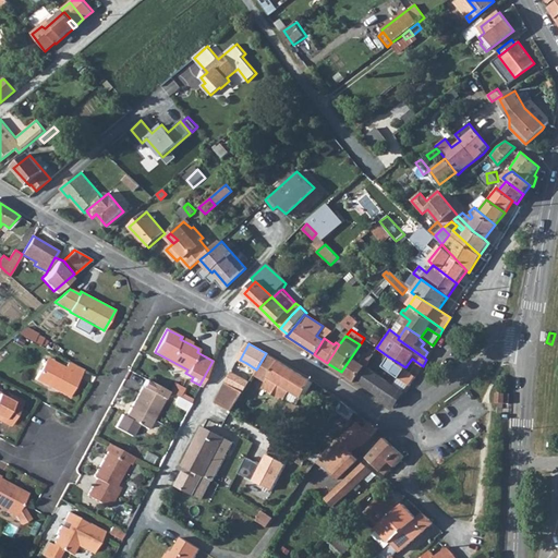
[(360,344),(341,372),(355,381),(366,365),(376,348),(377,347),(373,344),(370,349),(361,343),(360,344)]
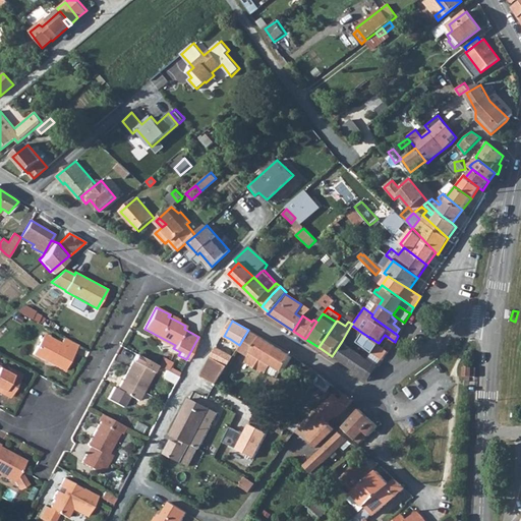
[(239,345),(237,348),(247,354),(244,360),(265,371),(267,368),(271,362),(282,369),(284,369),(292,355),(248,330),(239,345)]
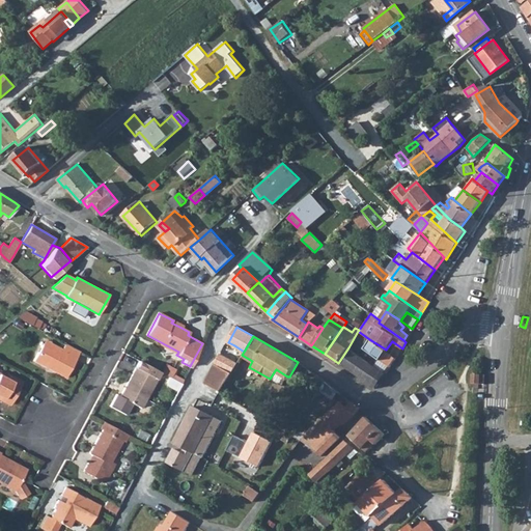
[(386,350),(369,339),(364,347),(378,358),(390,366),(396,358),(386,350)]
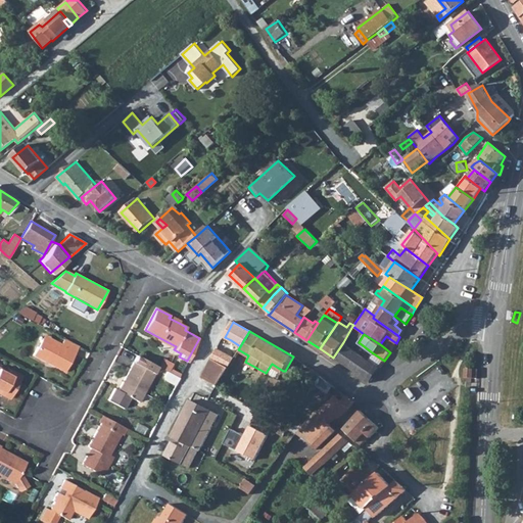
[(51,344),(41,338),(32,354),(45,362),(46,360),(49,362),(48,363),(63,372),(78,345),(63,337),(59,344),(53,341),(51,344)]
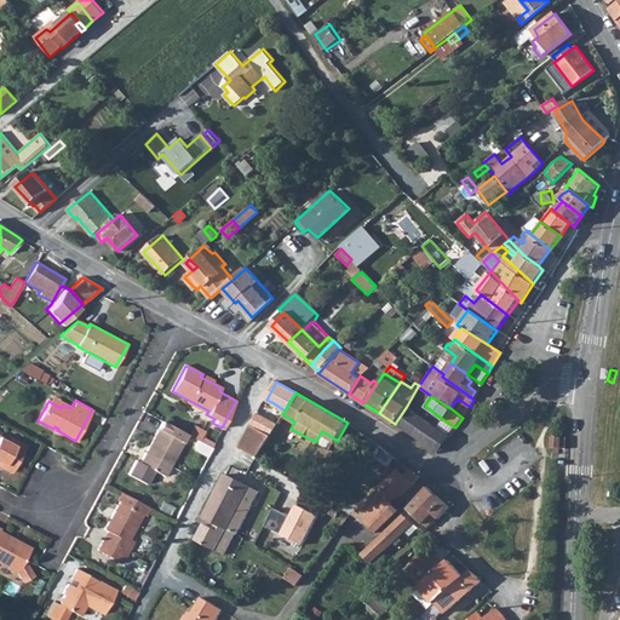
[(274,403),(270,412),(281,418),(282,414),(285,411),(274,403)]
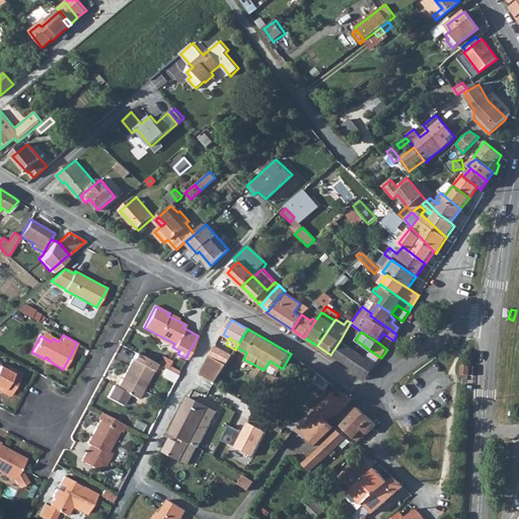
[(341,340),(330,355),(367,379),(376,365),(365,357),(341,340)]
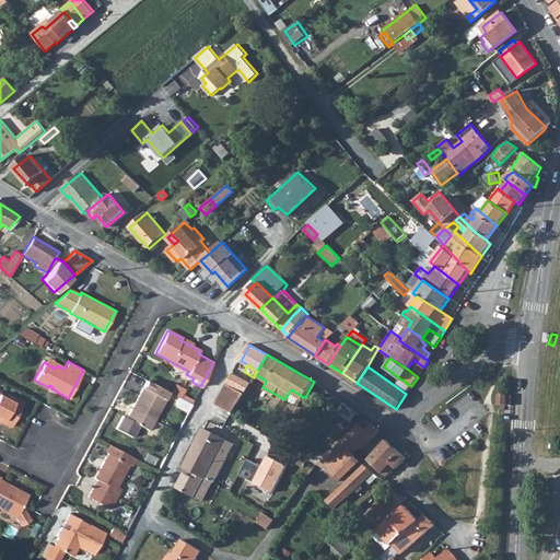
[(244,372),(234,387),(244,392),(254,377),(244,372)]
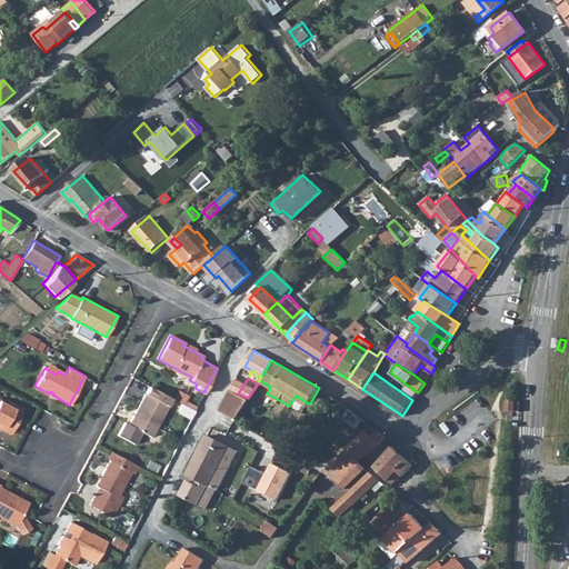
[(412,400),(418,392),(405,383),(400,391),(412,400)]
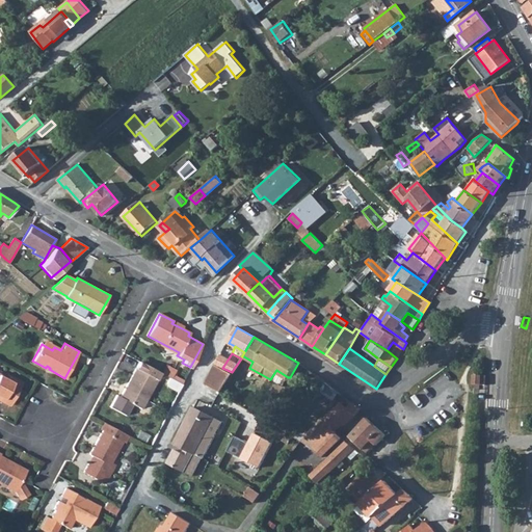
[(118,396),(139,407),(160,372),(138,361),(118,396)]
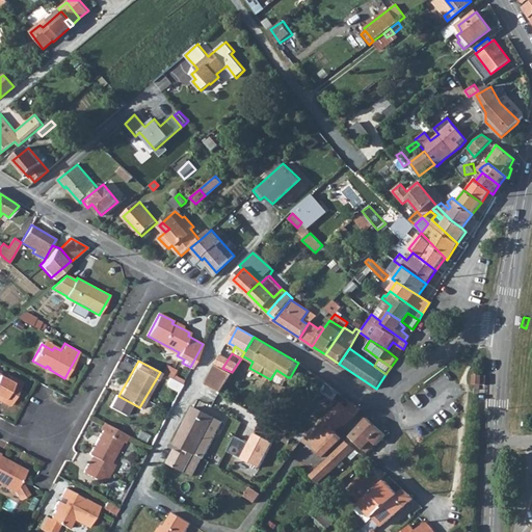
[(165,384),(180,392),(186,378),(176,374),(178,369),(167,364),(163,372),(169,375),(165,384)]
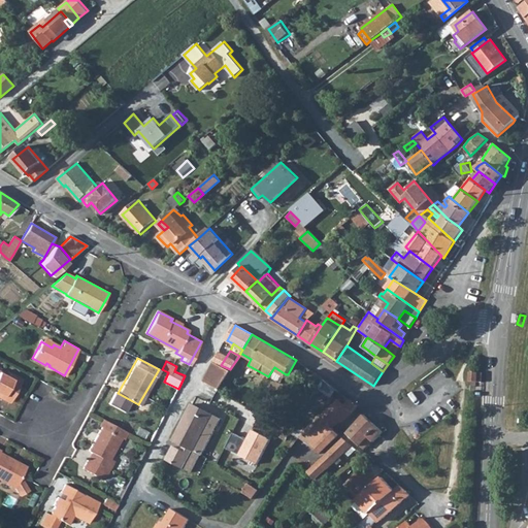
[(215,361),(204,378),(219,388),(230,369),(221,365),(215,361)]
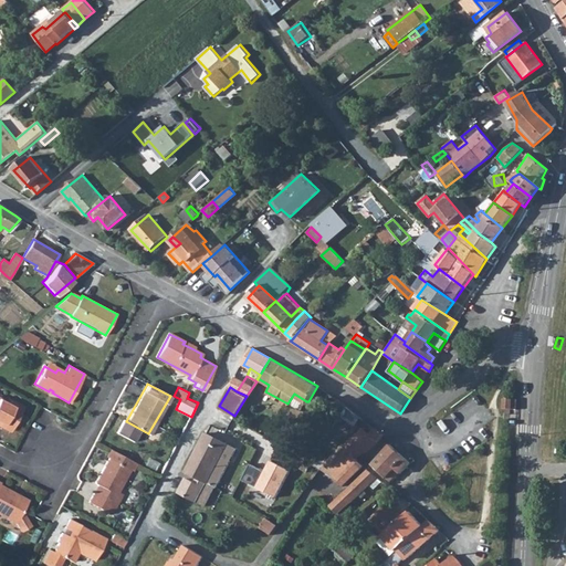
[(294,394),(290,400),(303,408),(306,401),(294,394)]
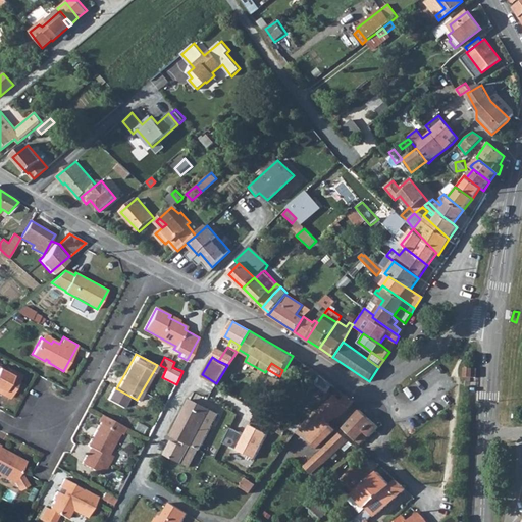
[(0,366),(0,389),(1,390),(0,392),(0,393),(8,398),(20,374),(8,368),(6,370),(0,366)]
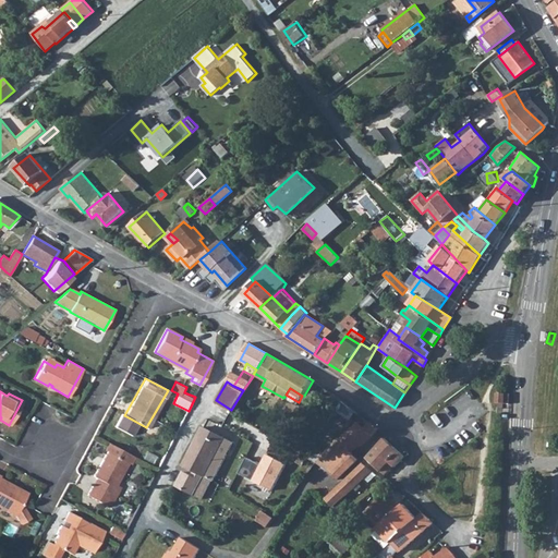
[(496,402),(506,402),(506,393),(497,392),(496,402)]
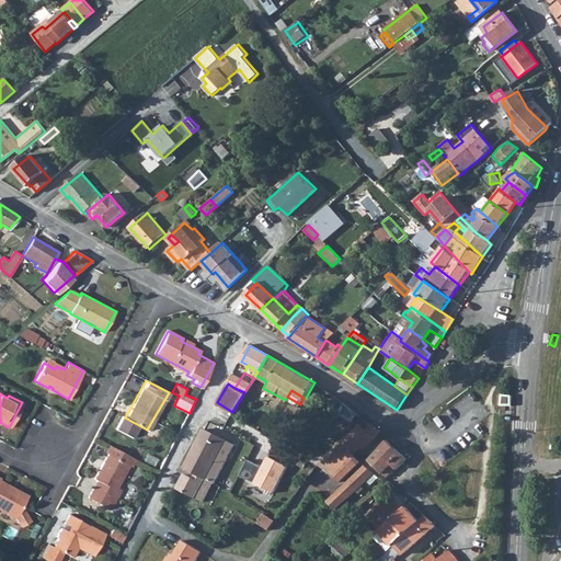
[(373,423),(367,431),(375,437),(380,430),(373,423)]
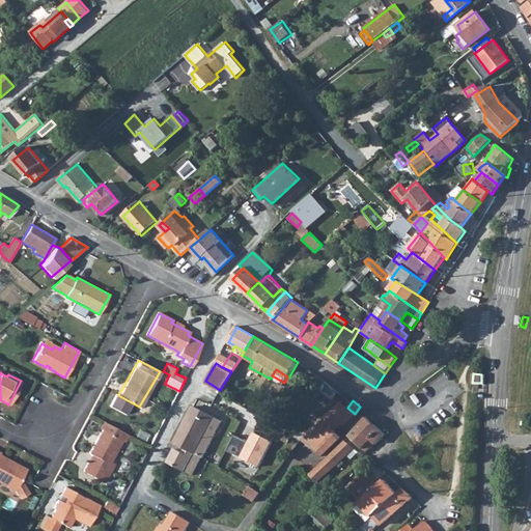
[(324,419),(335,429),(351,419),(355,414),(347,408),(340,402),(324,419)]
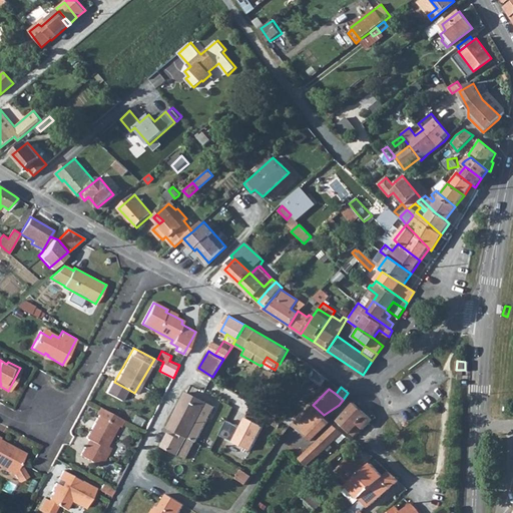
[(195,441),(214,405),(186,390),(168,424),(178,430),(195,441)]
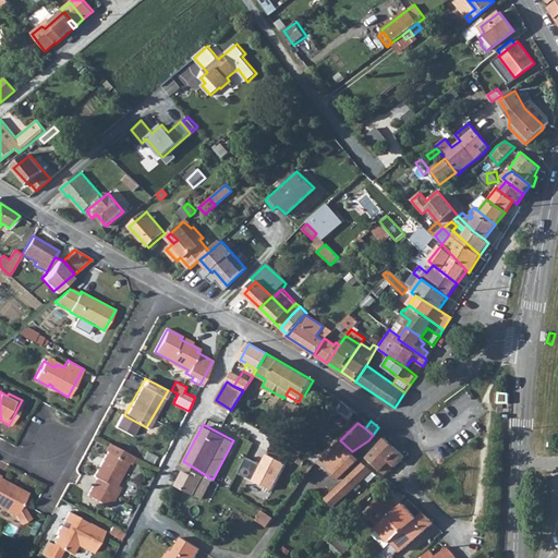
[(385,437),(363,462),(373,469),(380,474),(383,472),(386,474),(391,470),(386,464),(390,461),(395,466),(405,456),(385,437)]
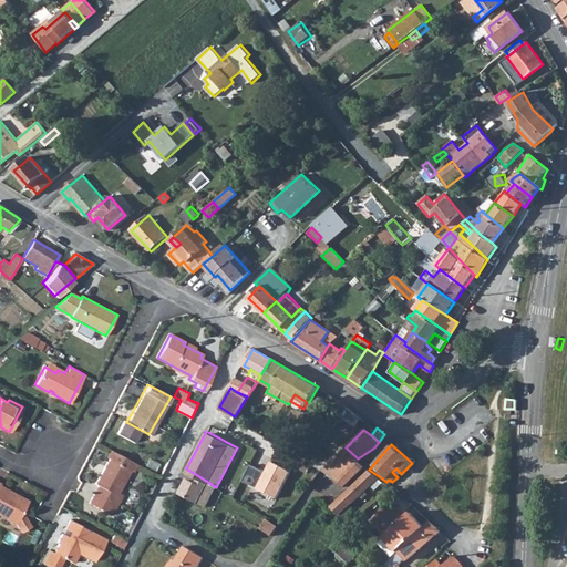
[(106,457),(103,463),(92,483),(95,484),(86,502),(103,511),(109,514),(113,505),(111,503),(115,495),(112,493),(126,468),(131,471),(135,463),(109,447),(104,456),(106,457)]
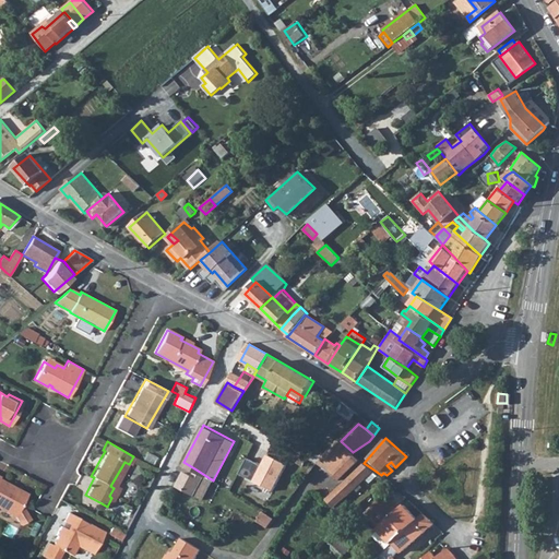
[(262,464),(247,456),(239,473),(273,490),(287,463),(268,453),(262,464)]
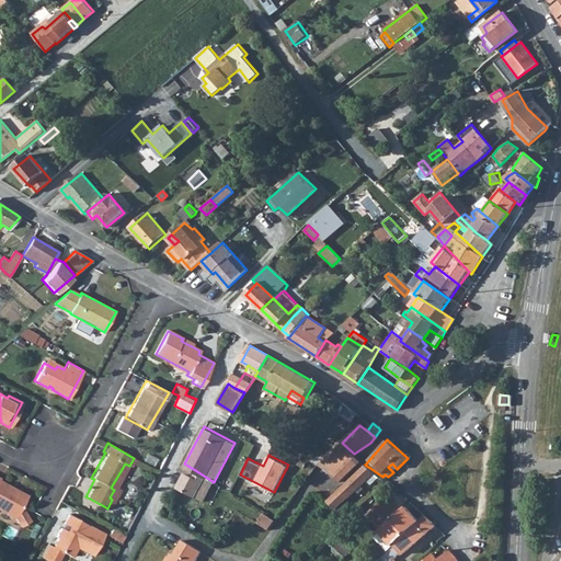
[(355,455),(333,473),(340,480),(341,481),(362,461),(359,459),(355,455)]
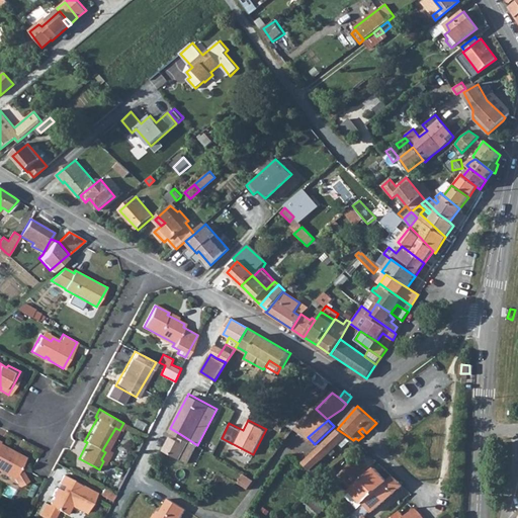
[(337,429),(320,445),(328,452),(346,435),(337,429)]
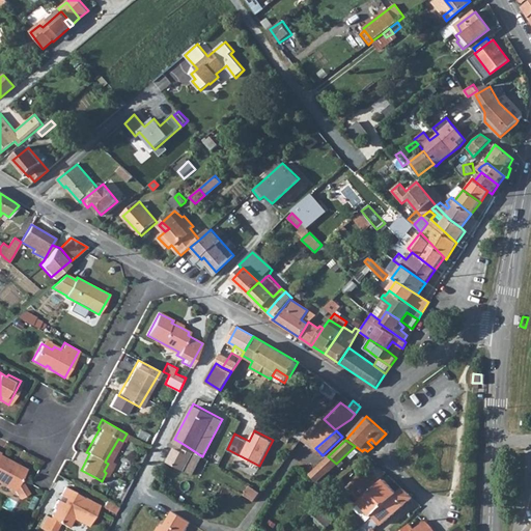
[(202,456),(185,445),(182,449),(173,445),(171,449),(198,463),(202,456)]
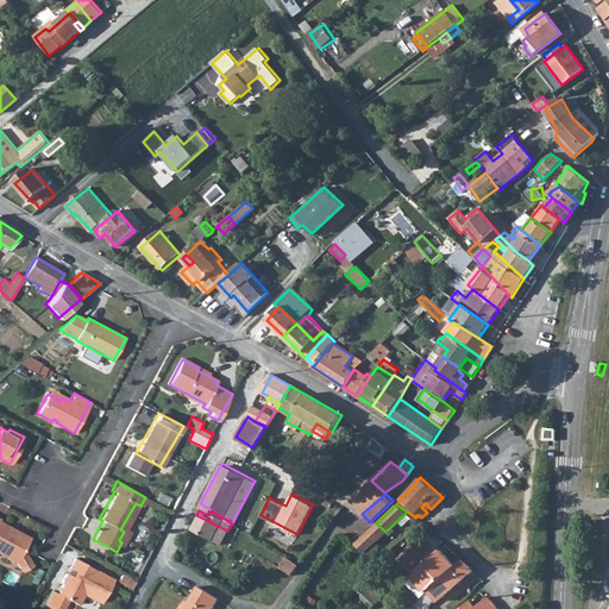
[(227,531),(196,515),(190,526),(221,542),(227,531)]
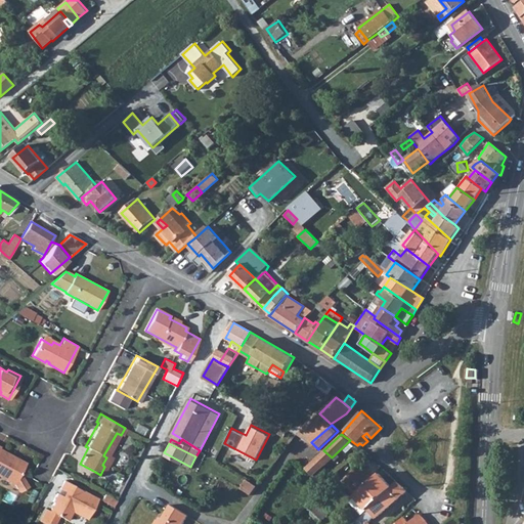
[(0,475),(11,482),(16,490),(25,485),(17,472),(23,463),(10,456),(11,454),(0,448),(0,475)]
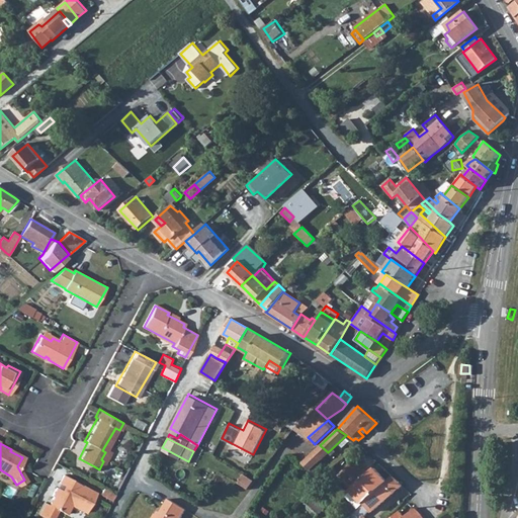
[(374,467),(350,490),(362,503),(393,477),(391,475),(385,479),(374,467)]
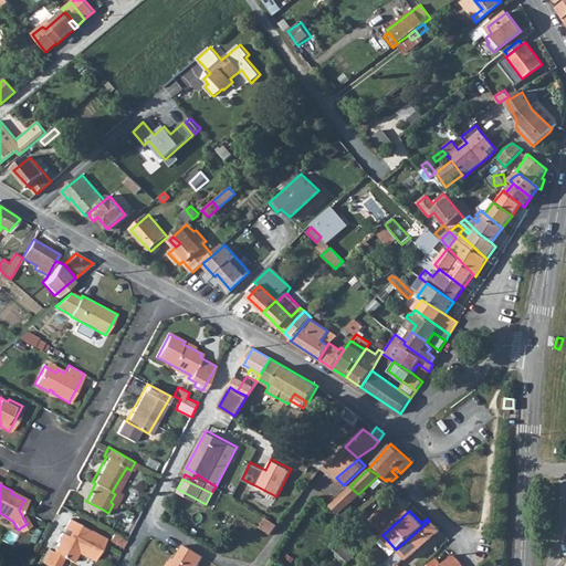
[(103,537),(65,517),(61,526),(66,528),(64,534),(59,531),(53,540),(55,541),(51,549),(46,547),(40,559),(48,564),(49,562),(55,565),(61,555),(70,559),(75,549),(91,558),(103,537)]
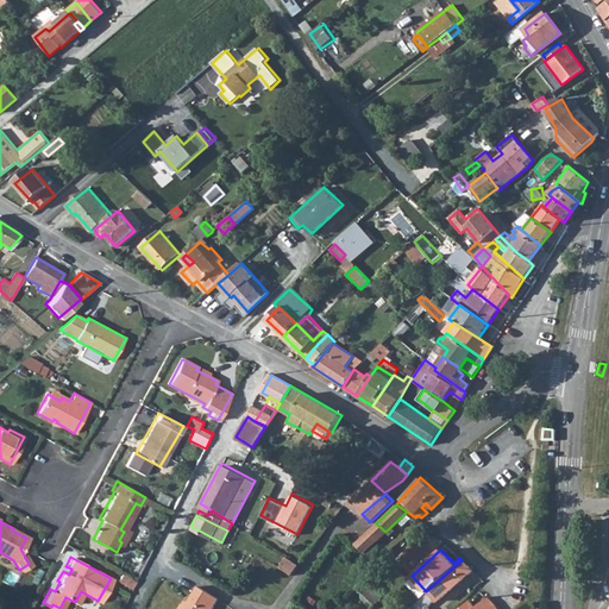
[(287,558),(282,567),(295,575),(300,565),(287,558)]
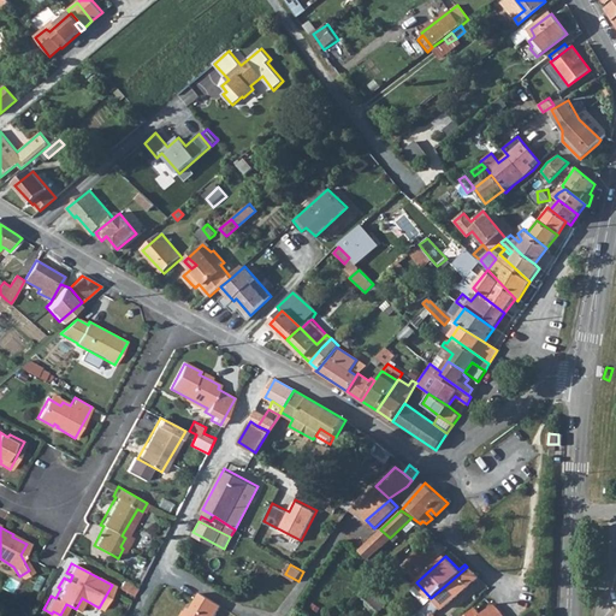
[(431,598),(430,599),(439,610),(477,578),(467,567),(431,598)]
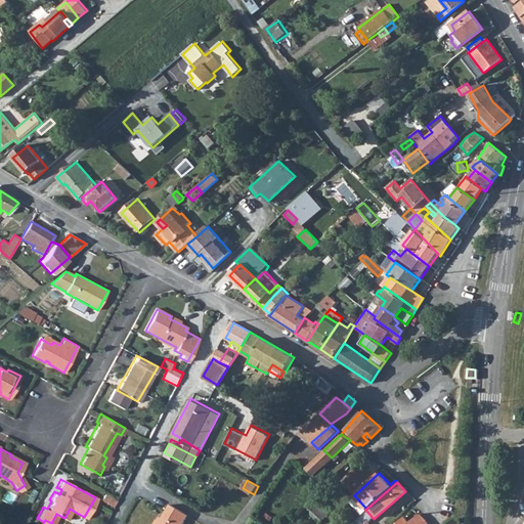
[(317,501),(311,509),(323,520),(331,512),(317,501)]
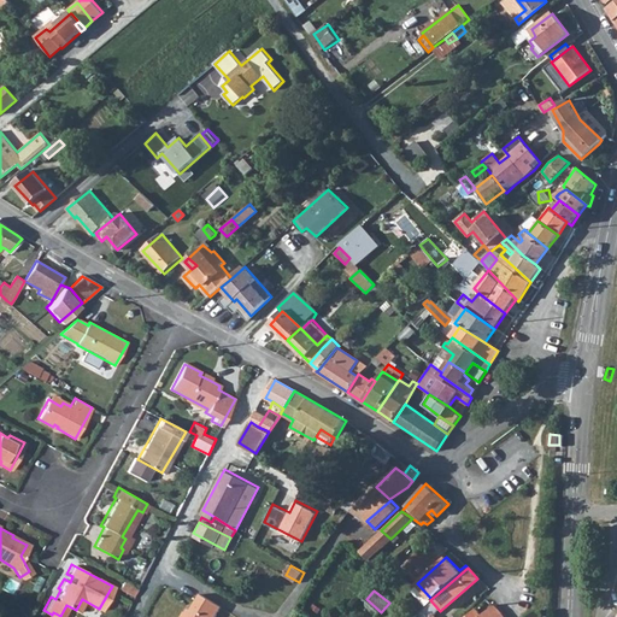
[(188,615),(186,613),(184,612),(181,616),(215,616),(222,607),(200,594),(191,611),(188,615)]
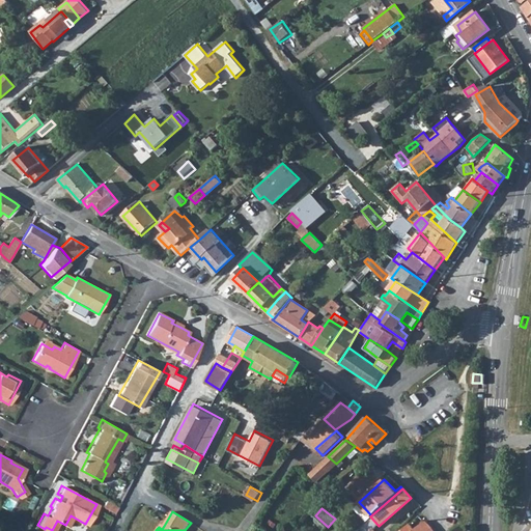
[(399,530),(434,530),(429,525),(425,520),(414,529),(409,524),(400,530),(399,530)]
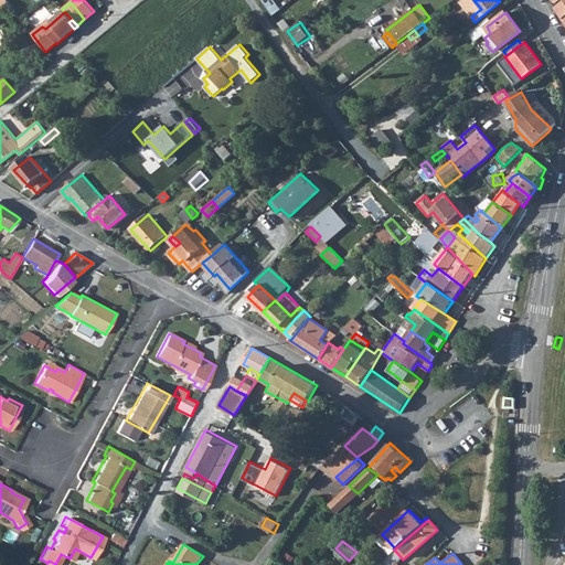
[(359,555),(351,563),(353,564),(371,564),(361,554),(359,555)]
